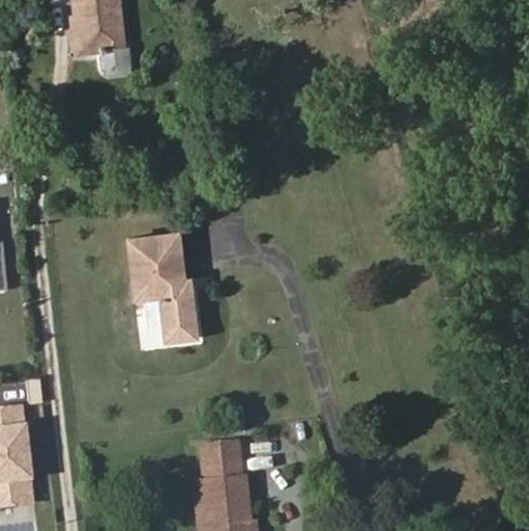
[(83,50),(78,12),(83,11),(81,0),(74,0),(76,12),(72,14),(77,51),(83,50)]
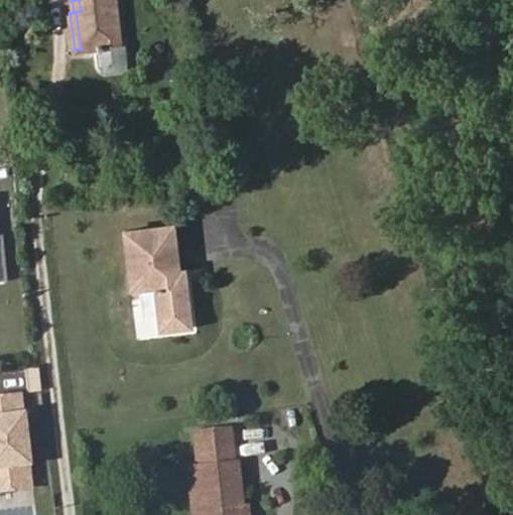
[(123,43),(117,0),(72,0),(79,0),(81,11),(76,12),(81,48),(98,46),(100,66),(108,72),(123,70),(130,61),(127,43),(123,43)]
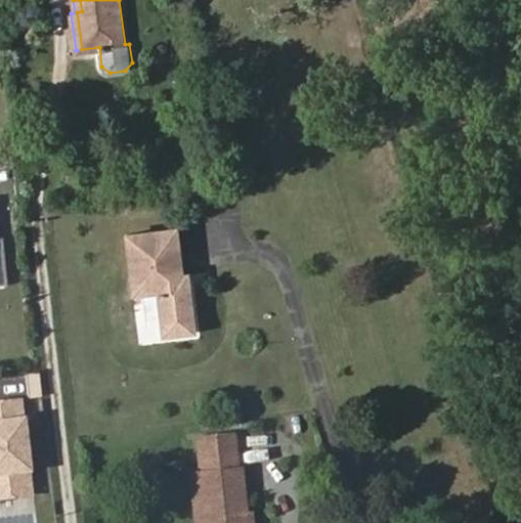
[(183,274),(177,228),(129,234),(135,293),(160,290),(165,334),(194,330),(188,273),(183,274)]
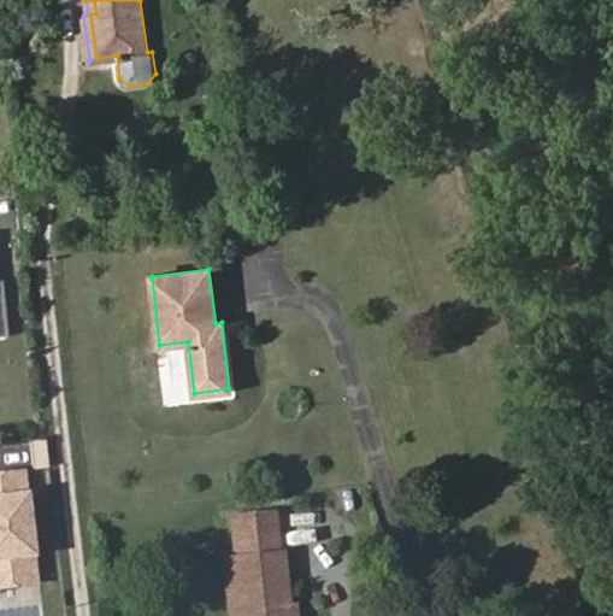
[(0,338),(10,338),(4,281),(0,281),(0,338)]
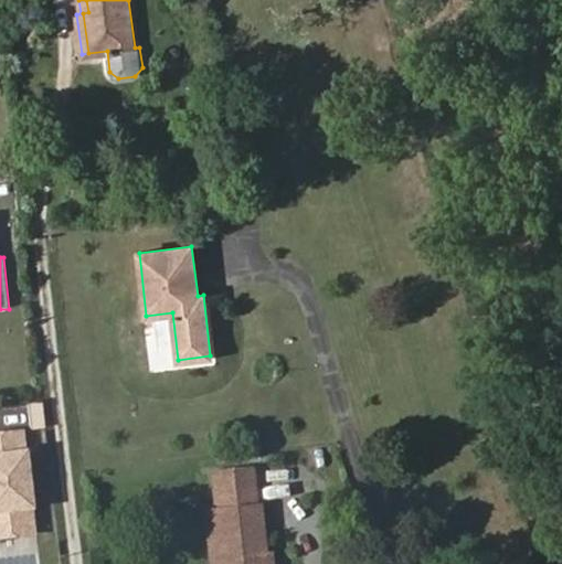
[(0,538),(39,533),(25,429),(0,433),(0,538)]
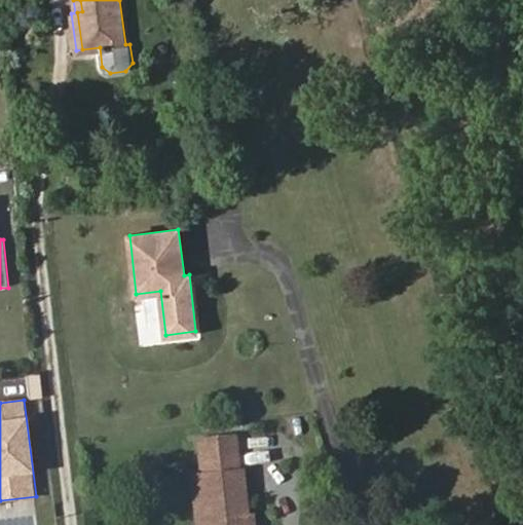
[(249,524),(249,517),(244,471),(240,472),(237,436),(201,440),(206,475),(194,477),(199,524),(249,524)]
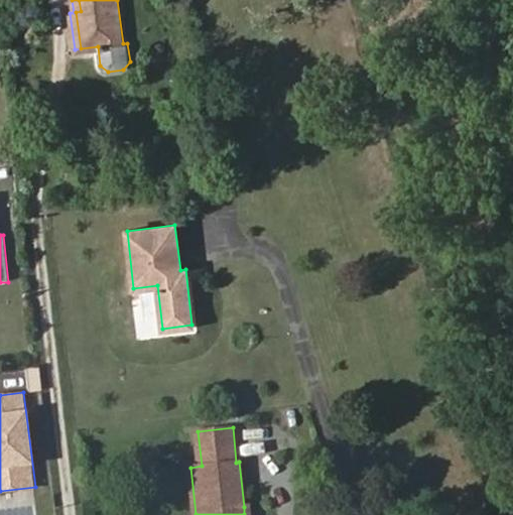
[(253,514),(252,506),(244,507),(244,514),(253,514)]
